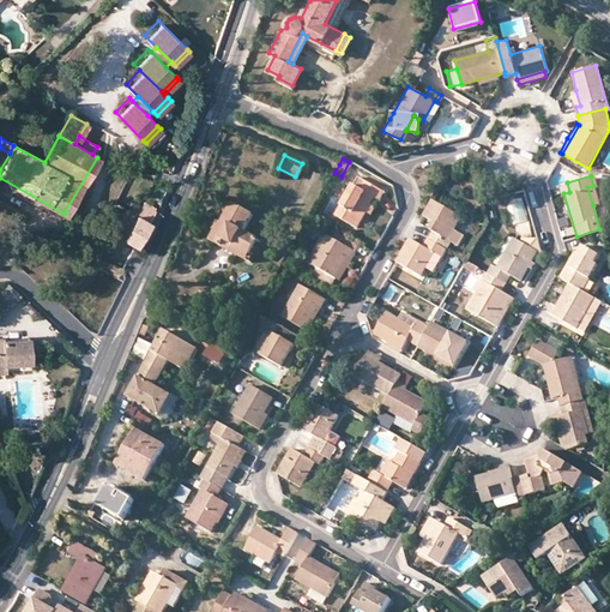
[(372,197),(376,199),(382,190),(360,177),(355,186),(350,183),(334,211),(337,214),(337,216),(355,226),(364,211),(372,197)]
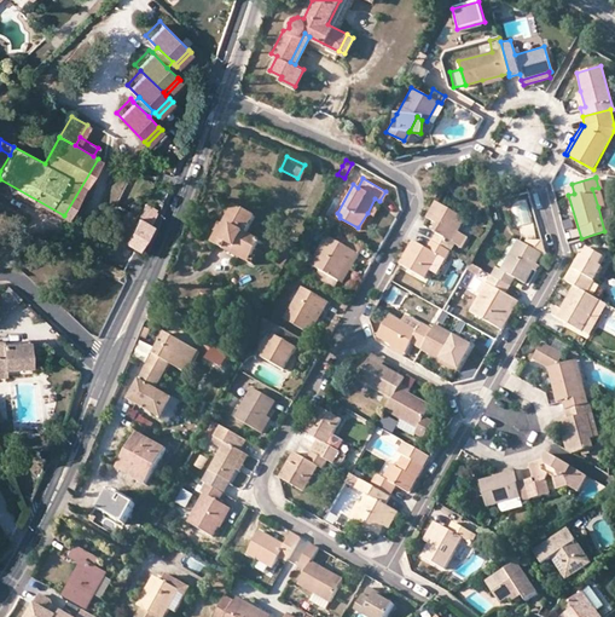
[(603,205),(598,188),(592,189),(598,207),(603,205)]
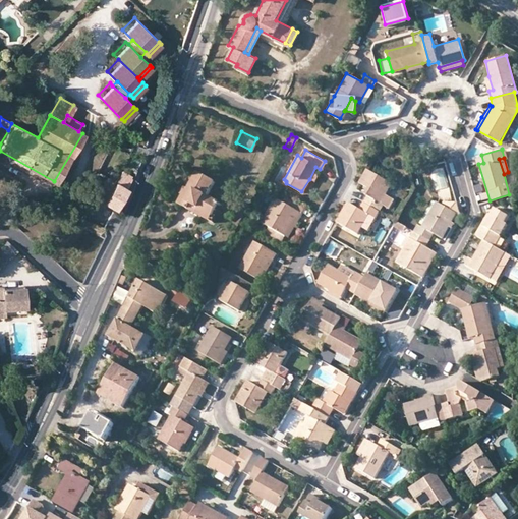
[(313,181),(320,169),(315,167),(309,179),(313,181)]
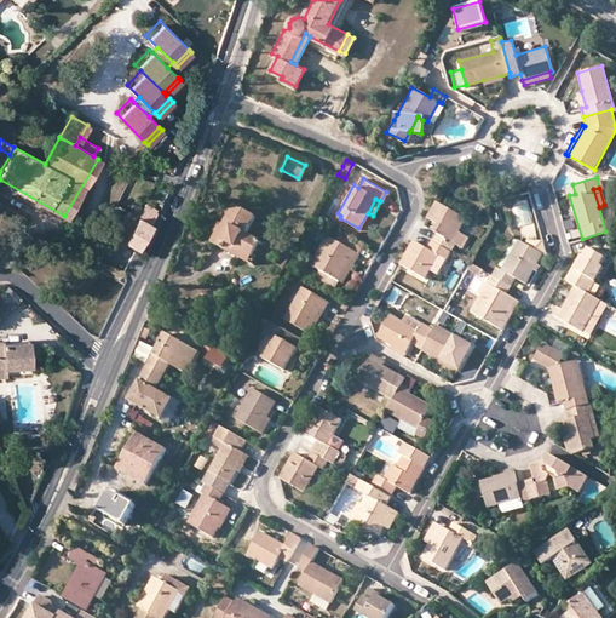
[(447,199),(443,205),(458,212),(461,206),(447,199)]
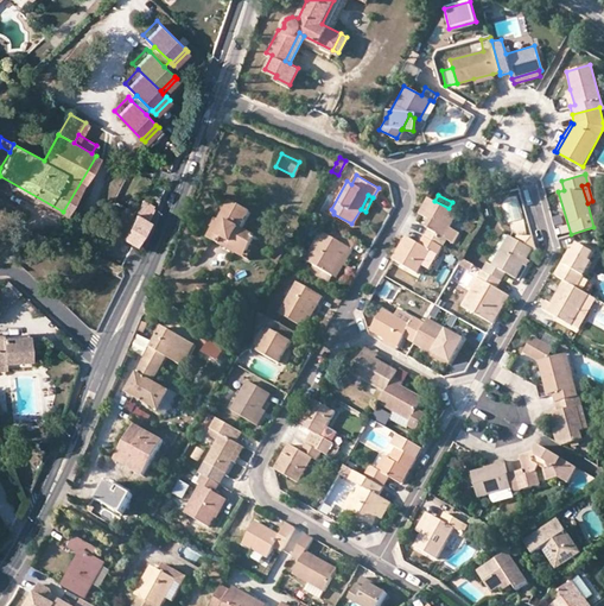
[(449,208),(434,201),(426,196),(417,213),(427,219),(424,226),(426,227),(421,234),(440,245),(445,238),(452,241),(457,232),(447,226),(456,213),(449,209),(449,208)]
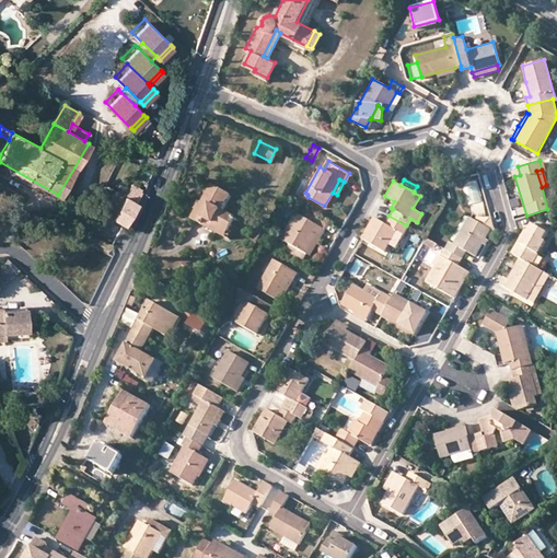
[(123,194),(118,192),(113,188),(100,212),(109,218),(111,216),(123,222),(134,201),(132,200),(139,188),(129,182),(124,189),(123,194)]
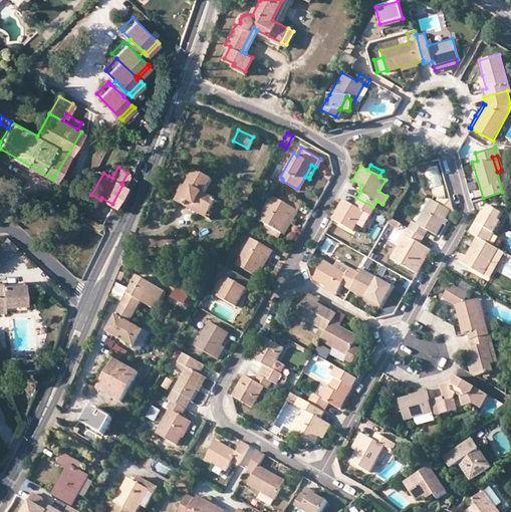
[(181,192),(179,192),(175,199),(205,217),(215,199),(203,192),(210,179),(193,169),(184,185),(181,192)]
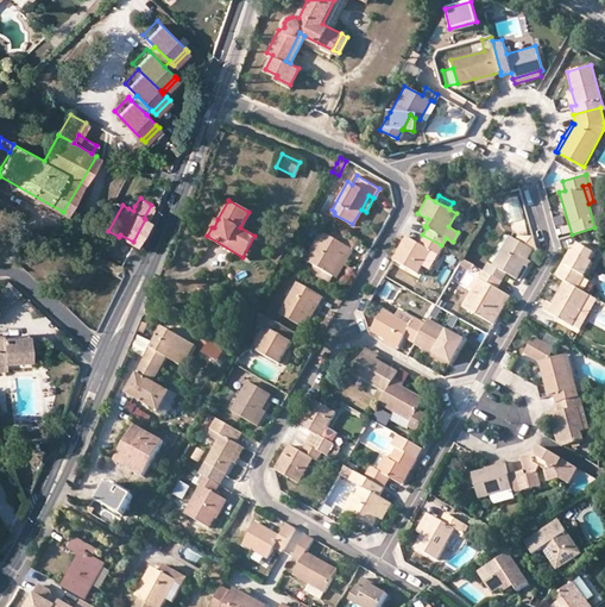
[(332,237),(352,249),(357,241),(336,229),(332,237)]
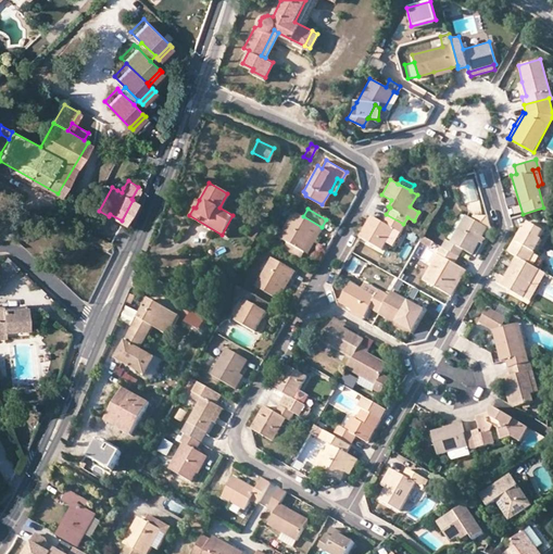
[(314,233),(317,235),(322,227),(303,216),(292,210),(278,236),(287,241),(303,250),(314,233)]
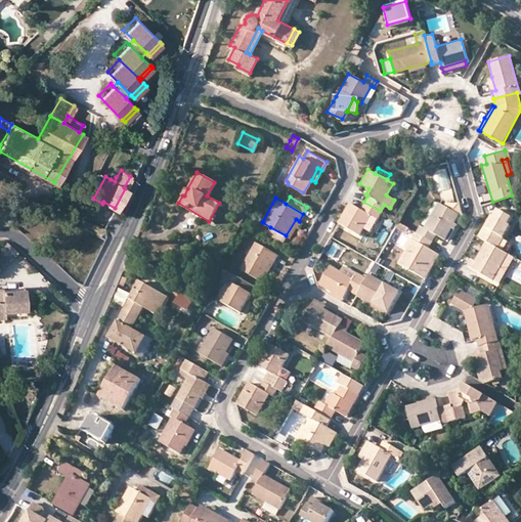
[(343,217),(341,216),(337,222),(358,234),(363,227),(371,215),(376,218),(380,211),(363,202),(359,209),(351,204),(343,217)]
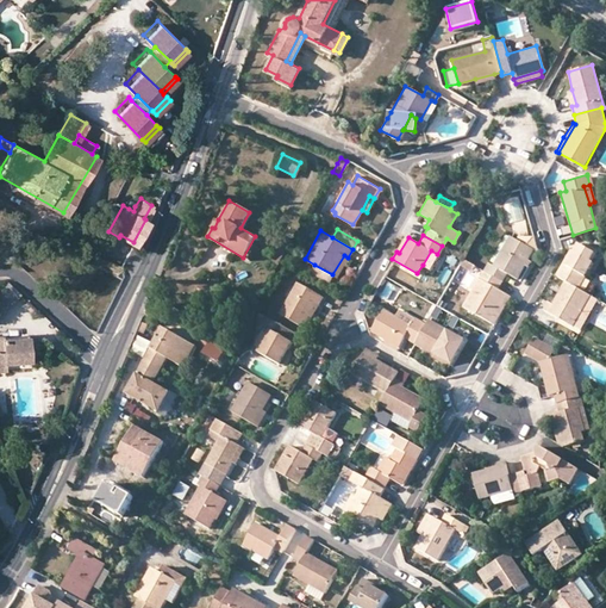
[(513,278),(531,247),(535,243),(532,236),(516,236),(514,239),(508,235),(492,265),(488,262),(483,270),(501,280),(505,273),(513,278)]
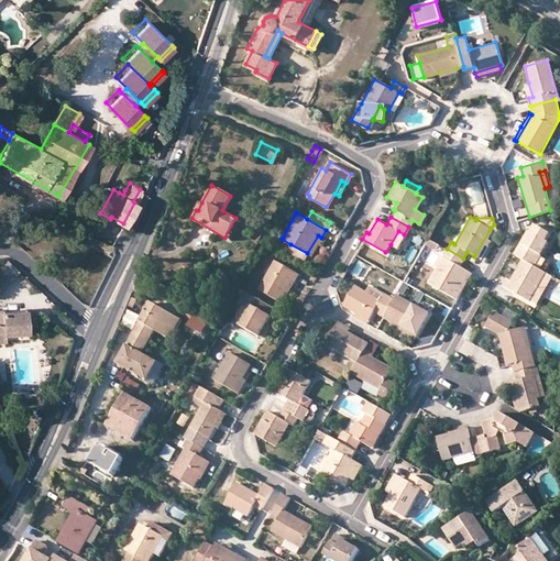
[(375,218),(366,232),(369,233),(377,219),(375,218)]
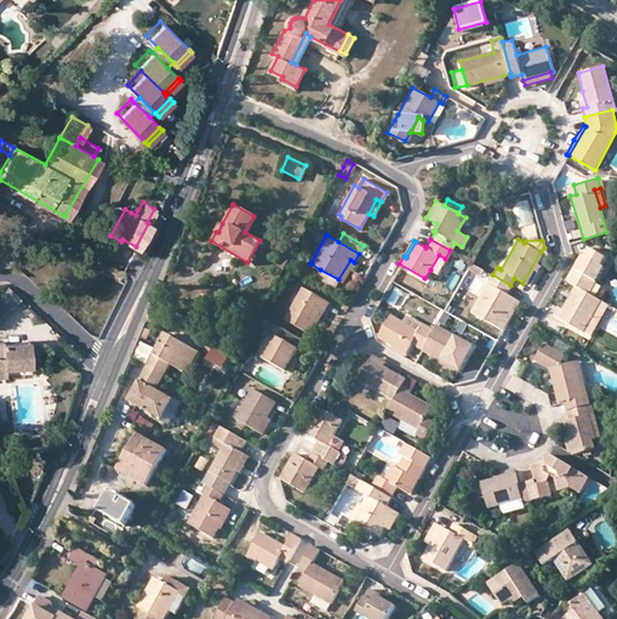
[(9,248),(0,257),(0,265),(7,265),(16,254),(9,248)]
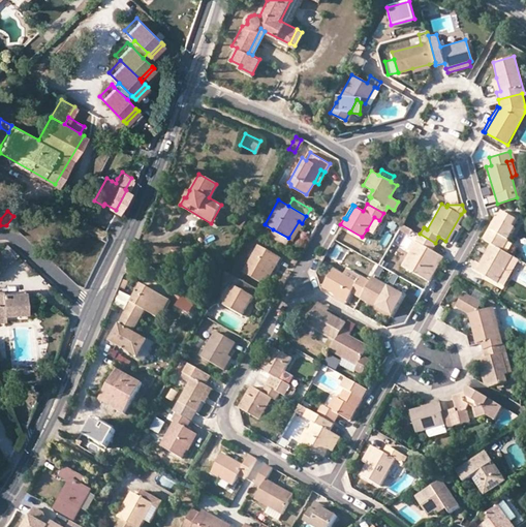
[(490,243),(500,249),(514,226),(512,225),(515,219),(503,212),(499,218),(497,217),(491,228),(489,227),(483,239),(490,243)]
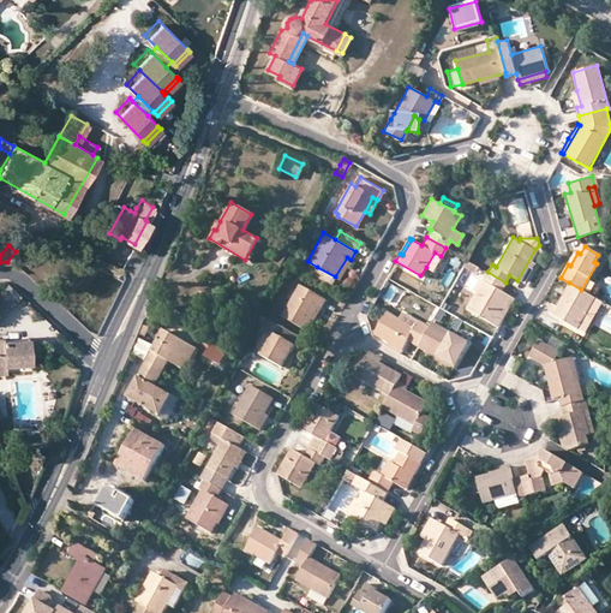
[(539,251),(535,249),(517,280),(522,283),(539,251)]
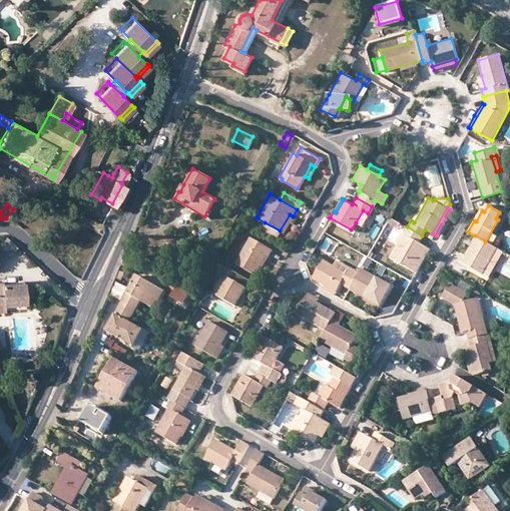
[(363,210),(356,222),(361,225),(368,213),(363,210)]
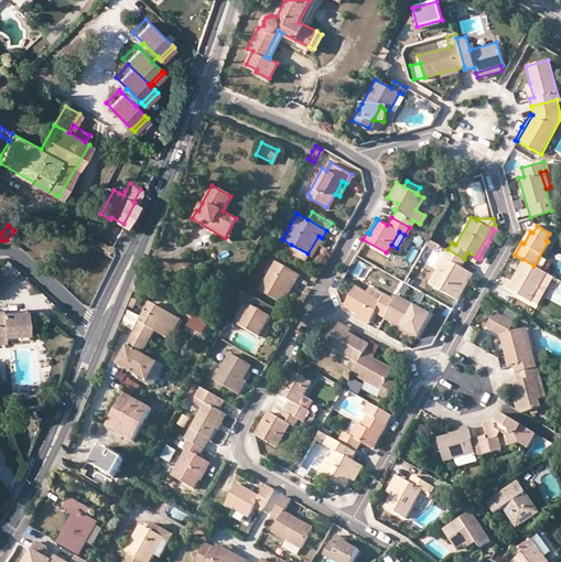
[(311,256),(322,238),(319,236),(308,254),(311,256)]
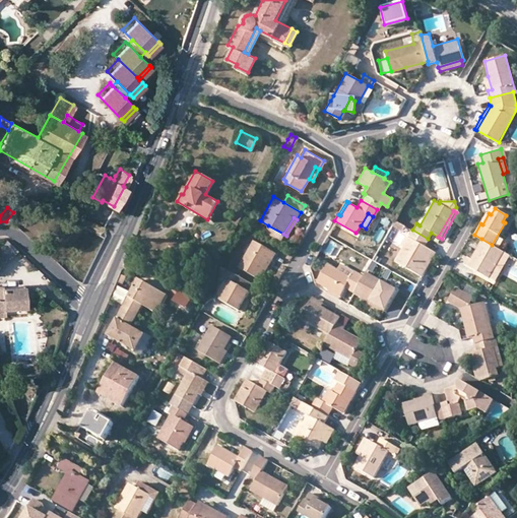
[(402,231),(404,225),(394,219),(391,224),(402,231)]
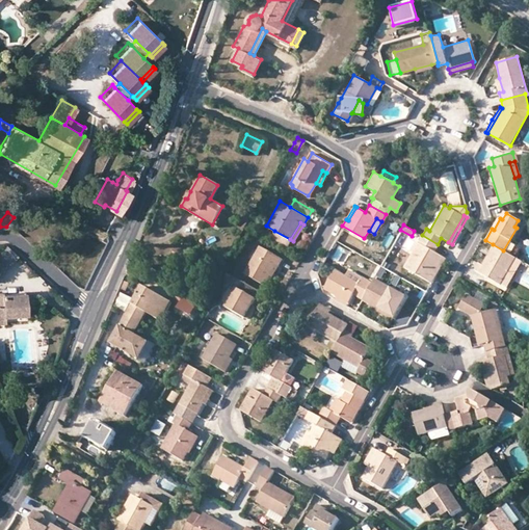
[(290,239),(274,231),(270,238),(286,246),(290,239)]
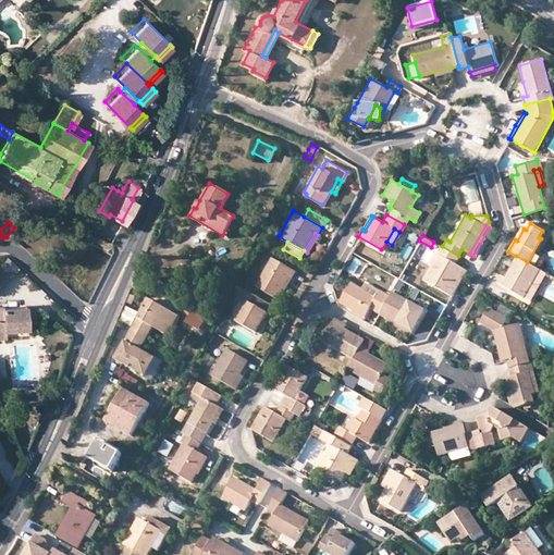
[(436,267),(432,264),(422,280),(446,294),(463,268),(454,262),(458,256),(442,246),(438,254),(442,257),(436,267)]
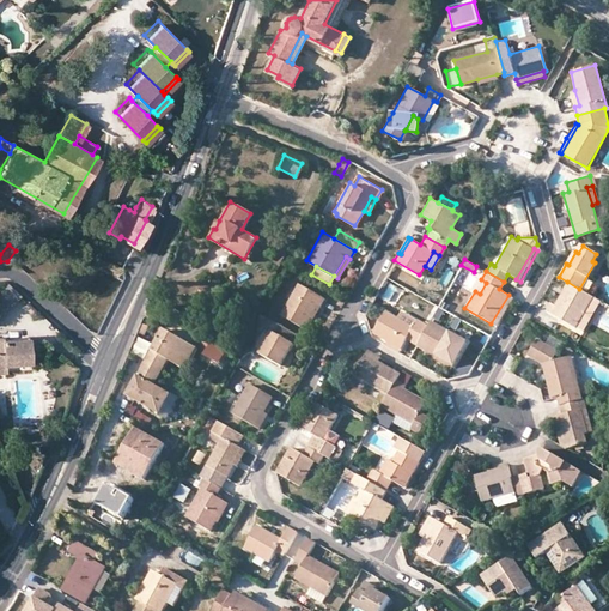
[(481,279),(475,291),(480,294),(486,283),(481,279)]
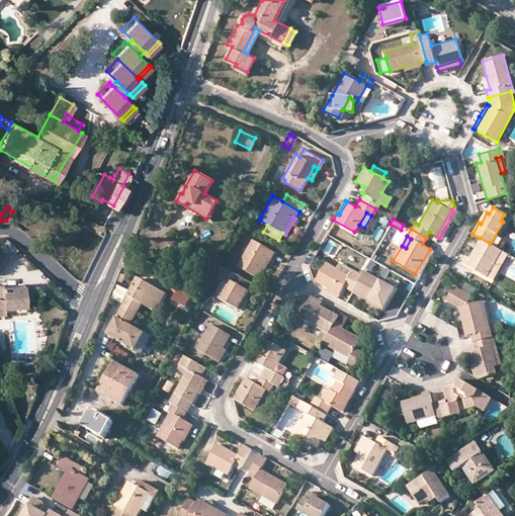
[(4,238),(0,242),(0,263),(16,248),(4,238)]
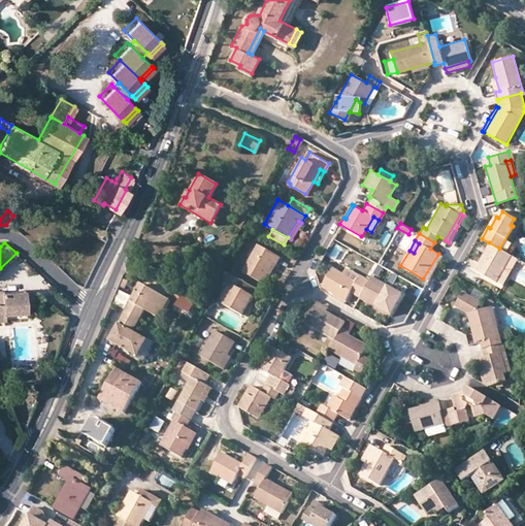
[(480,264),(478,262),(473,260),(469,267),(495,281),(511,255),(499,249),(489,242),(486,249),(488,250),(480,264)]
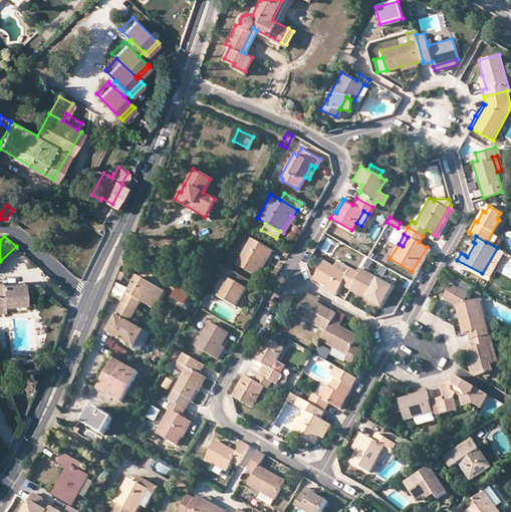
[(265,255),(268,256),(272,249),(250,237),(235,263),(254,274),(258,268),(265,255)]
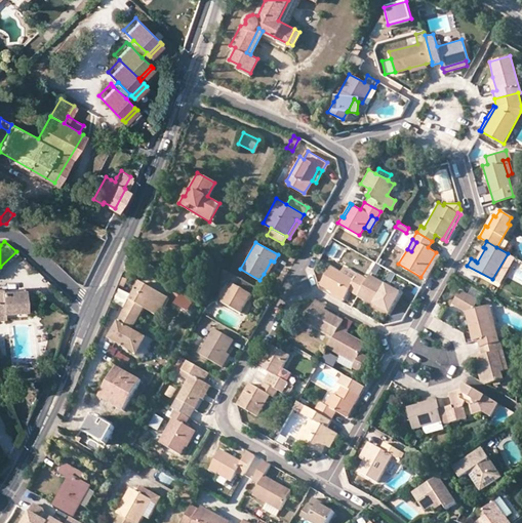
[(483,247),(475,260),(477,263),(485,248),(483,247)]
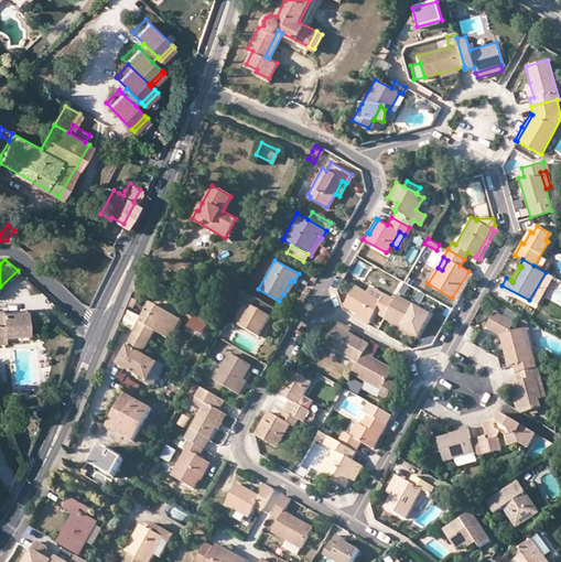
[(471,272),(468,271),(452,298),(455,299),(471,272)]
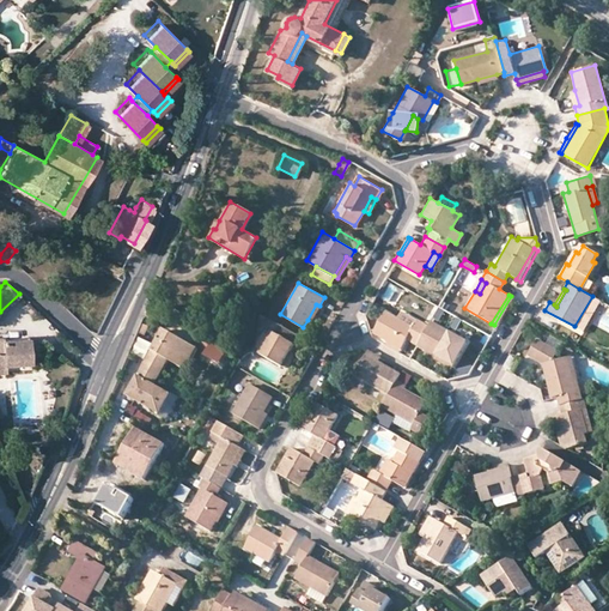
[(600,300),(592,296),(574,326),(582,331),(600,300)]
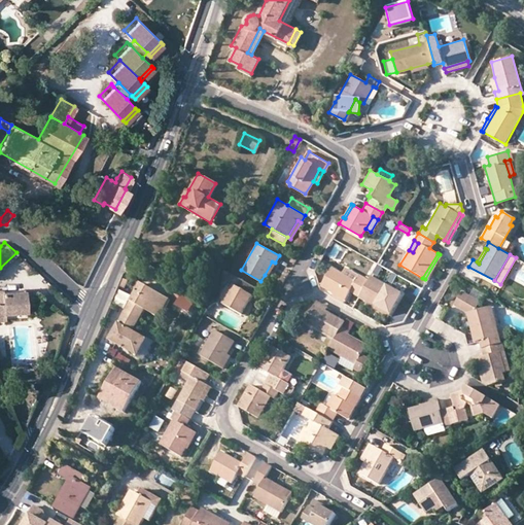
[(267,276),(275,263),(272,261),(265,275),(267,276)]
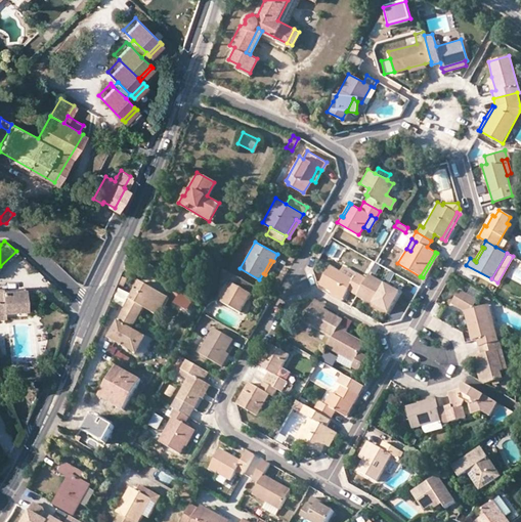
[(352,278),(339,271),(329,265),(318,283),(331,291),(343,297),(347,290),(355,294),(365,277),(356,272),(352,278)]
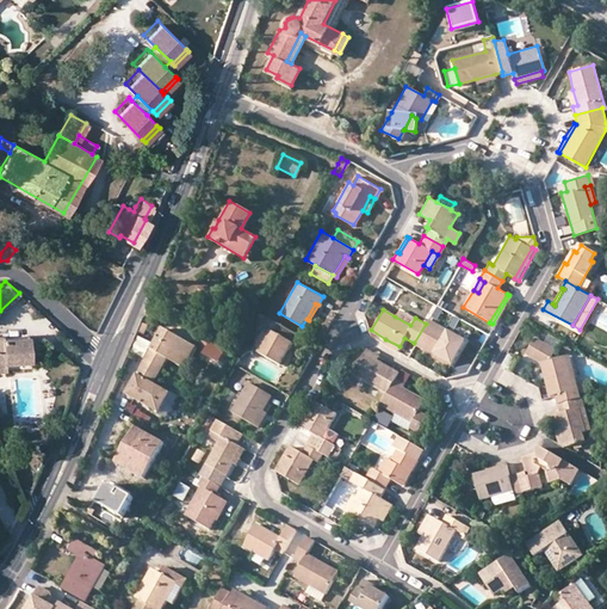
[(398,309),(395,317),(410,325),(415,318),(398,309)]
